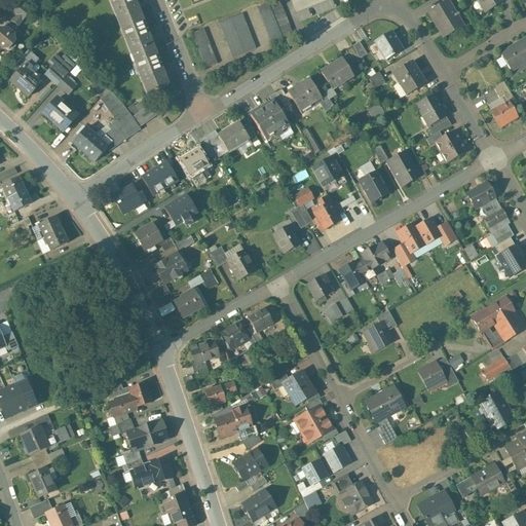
[(31,11),(17,0),(15,0),(8,9),(16,16),(12,22),(17,27),(31,11)]
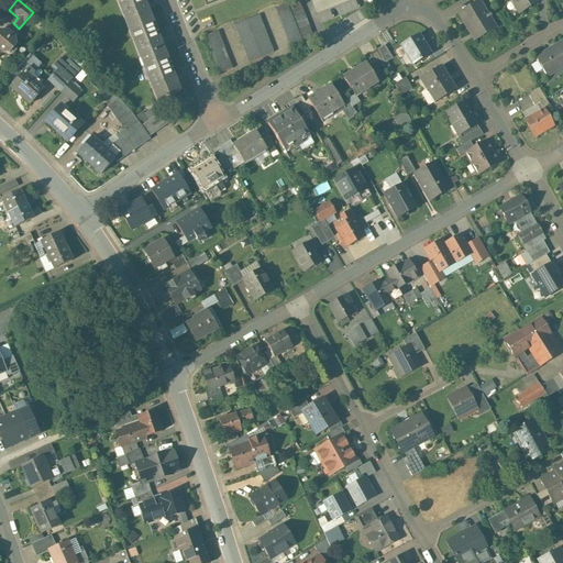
[(143,0),(116,0),(156,101),(180,92),(143,0)]
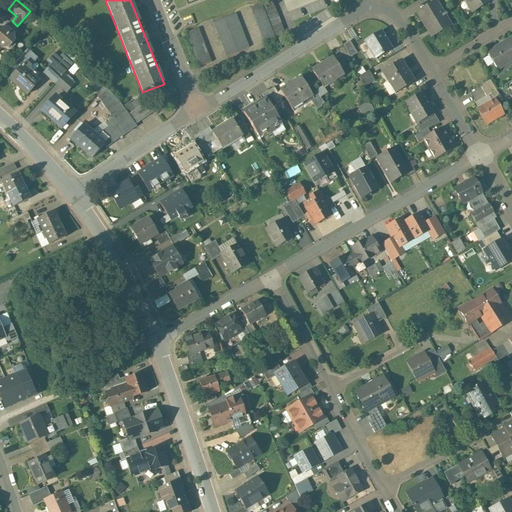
[(315,0),(313,0),(304,3),(303,0),(291,0),(302,32),(314,28),(311,18),(321,15),(315,0)]
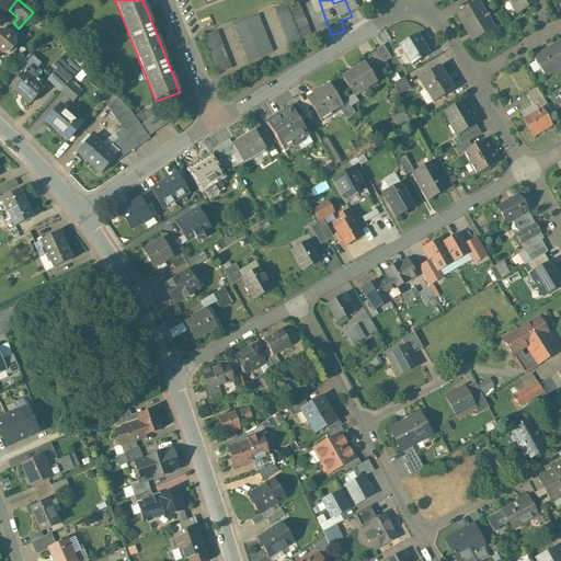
[(502,0),(503,1),(504,0),(507,0),(516,13),(537,1),(536,0),(502,0)]
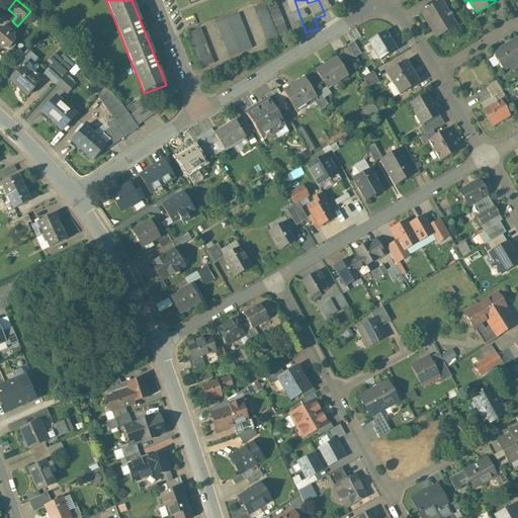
[(275,1),(254,9),(267,41),(288,33),(275,1)]
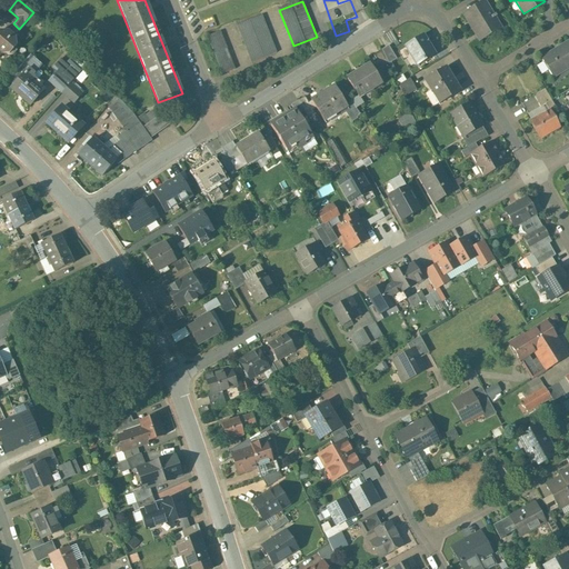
[(479,3),(463,12),(479,40),(498,30),(492,20),(497,17),(495,15),(492,17),(483,2),(483,1),(479,3)]
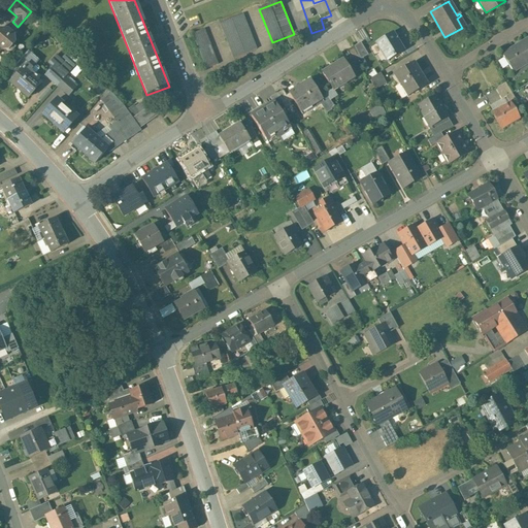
[(242,13),(230,19),(233,24),(244,20),(242,13)]
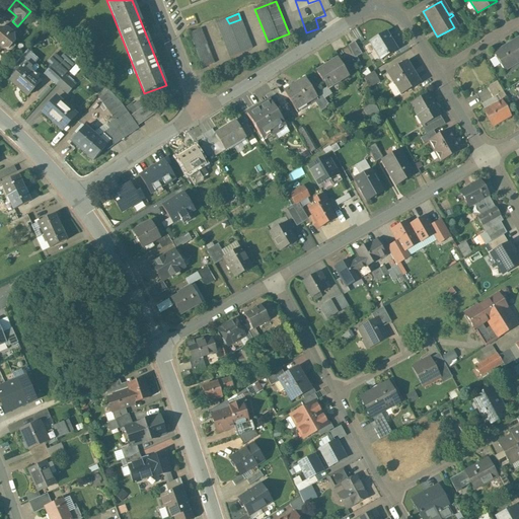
[(226,18),(215,22),(218,28),(229,23),(226,18)]
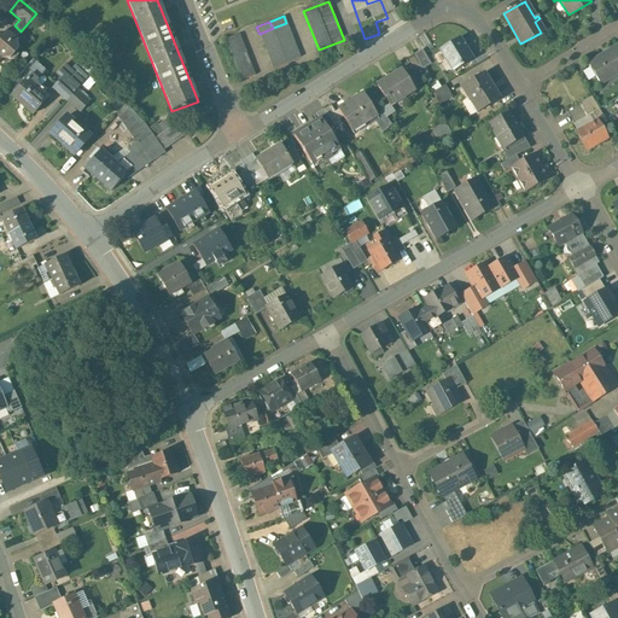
[(286,23),(273,28),(275,35),(289,30),(286,23)]
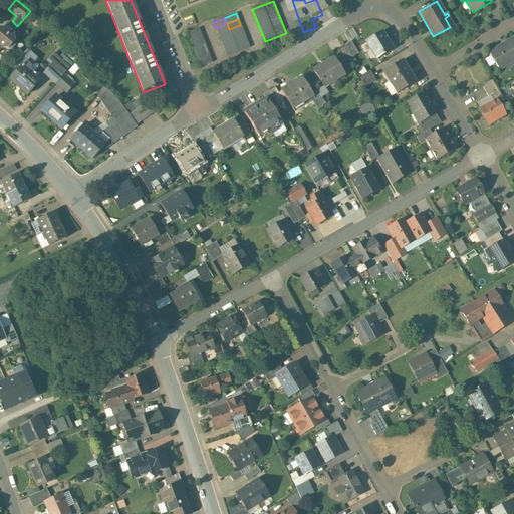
[(227,23),(216,28),(218,33),(229,29),(227,23)]
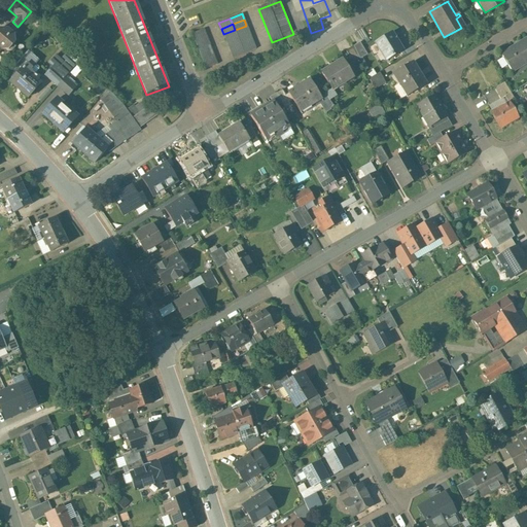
[(246,26),(235,30),(237,36),(249,31),(246,26)]
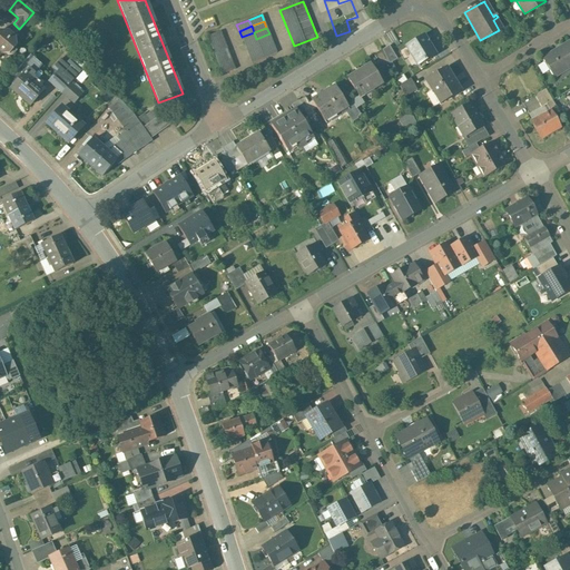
[(0,31),(0,55),(1,55),(9,55),(16,46),(16,37),(8,30),(0,31)]
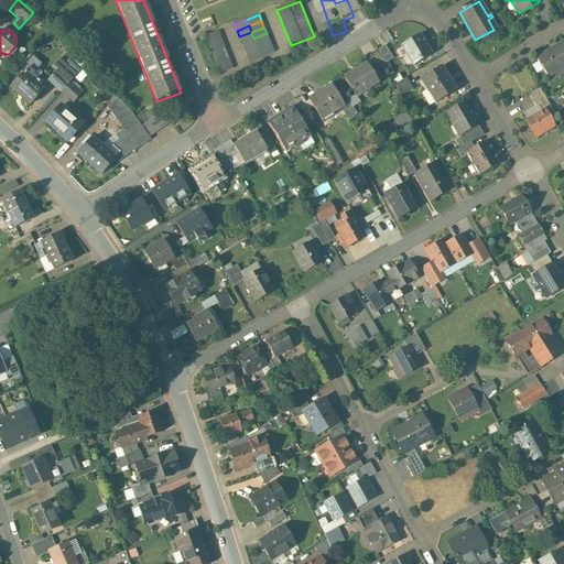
[(224,72),(236,67),(221,30),(209,34),(224,72)]
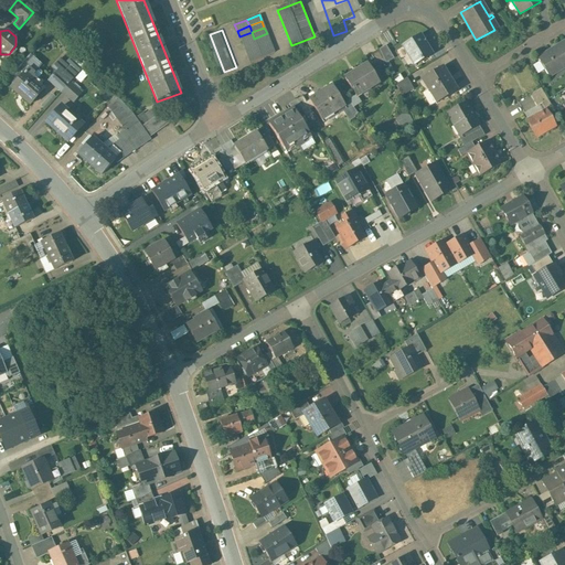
[(252,32),(240,36),(242,43),(254,39),(252,32)]
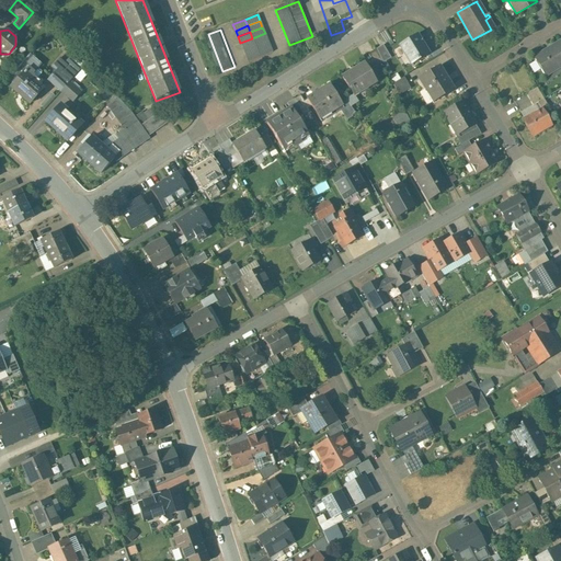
[(265,33),(252,38),(254,44),(267,39),(265,33)]
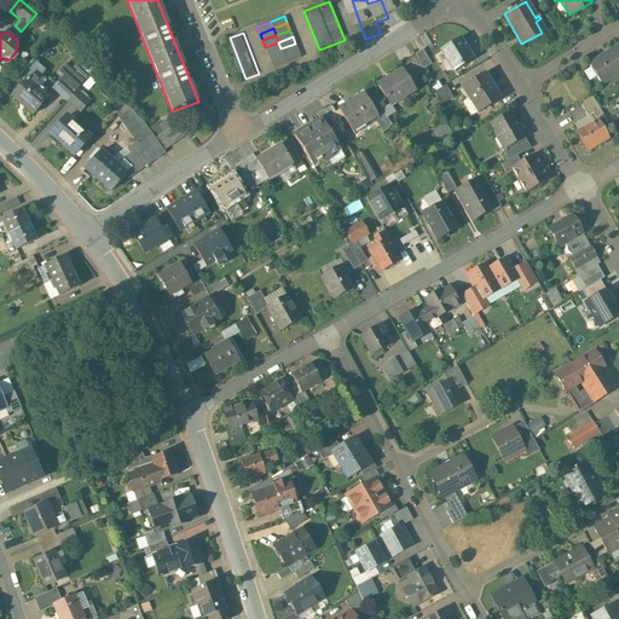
[(460,39),(440,51),(447,61),(449,61),(455,70),(453,70),(453,71),(473,61),(460,39)]
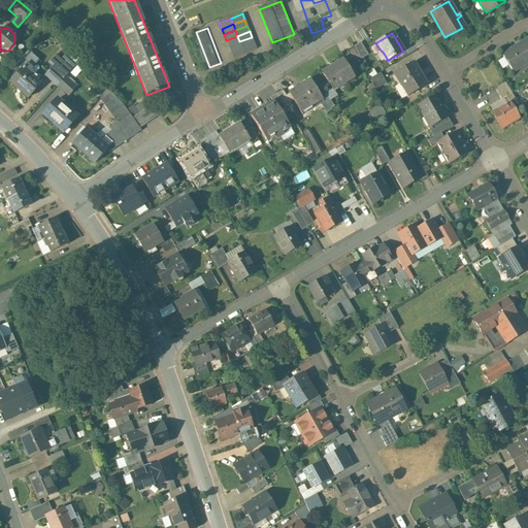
[(237,36),(226,40),(228,45),(239,41),(237,36)]
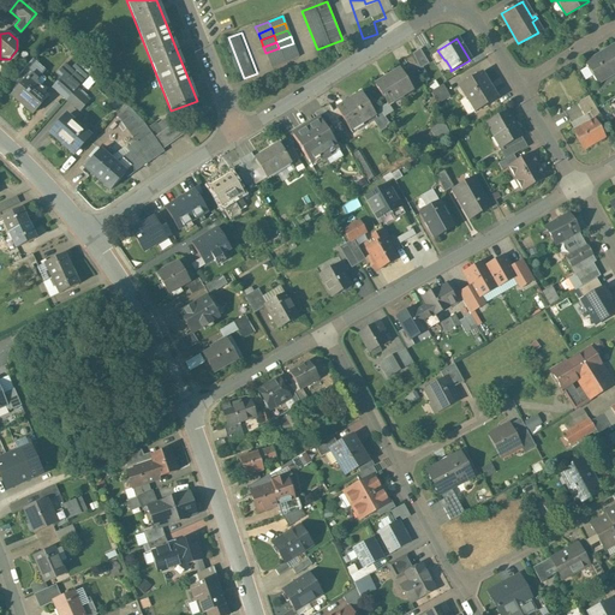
[(293,43),(279,48),(282,55),(296,49),(293,43)]
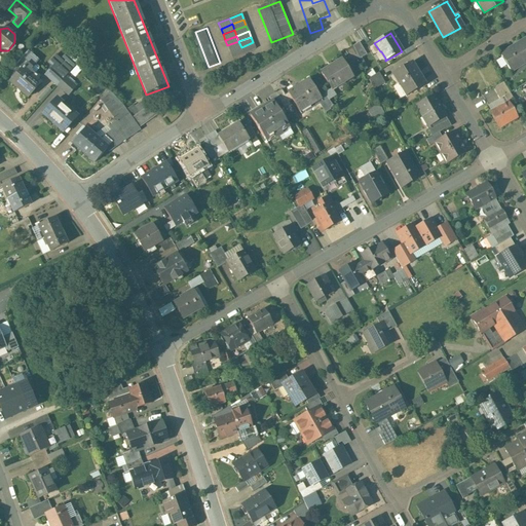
[(525,37),(517,43),(517,44),(500,53),(511,71),(525,62),(525,37)]
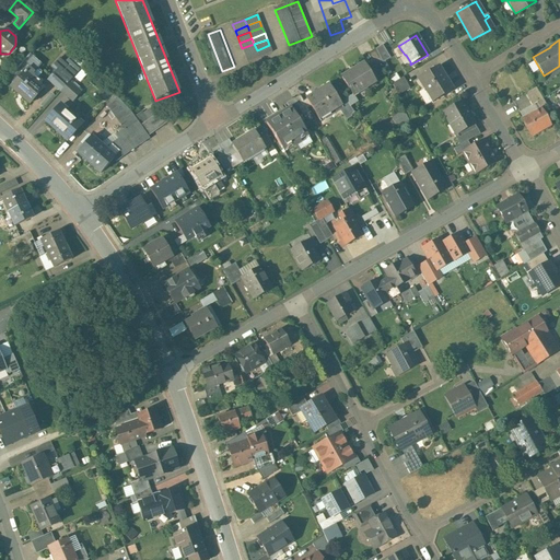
[(254,44),(242,48),(245,55),(257,50),(254,44)]
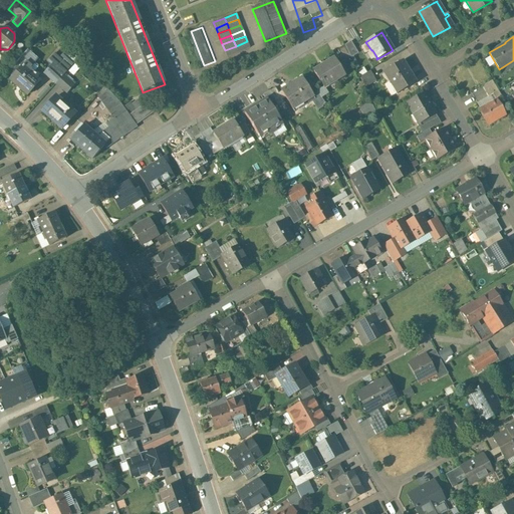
[(247,41),(236,46),(238,52),(249,47),(247,41)]
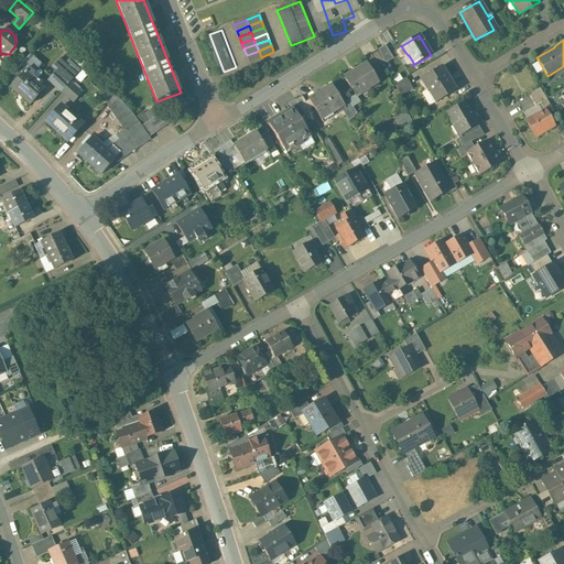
[(386,45),(378,50),(386,63),(393,58),(386,45)]
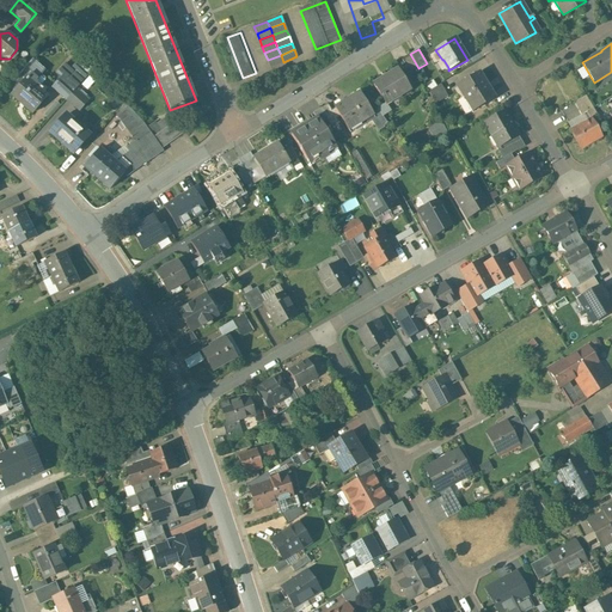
[(281,55),(268,60),(270,67),(283,62),(281,55)]
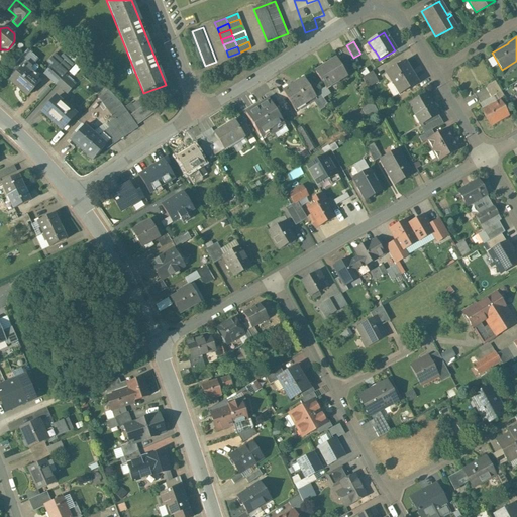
[(27,49),(7,72),(13,77),(22,67),(26,71),(37,59),(27,49)]
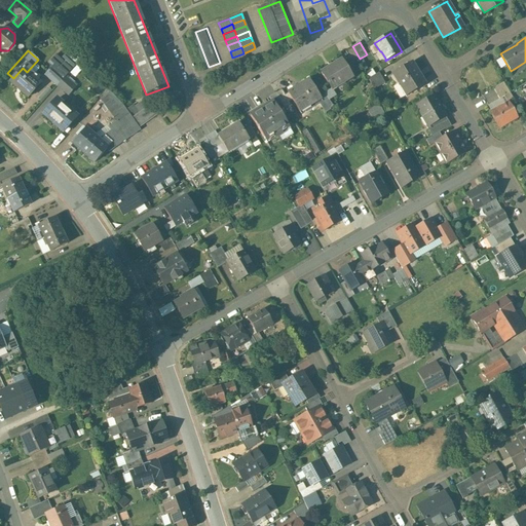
[(71,69),(60,59),(45,75),(57,85),(65,76),(71,69)]
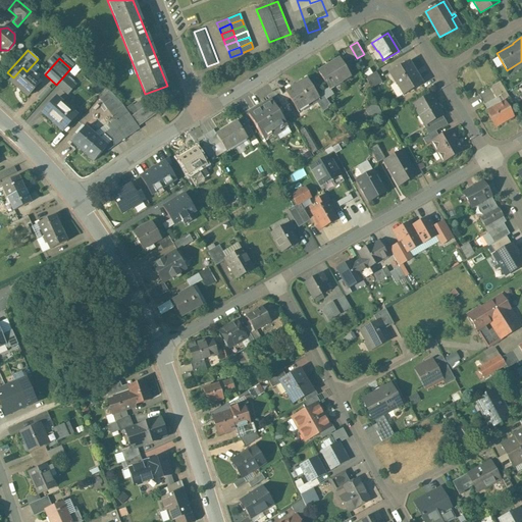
[(338,59),(318,71),(328,88),(328,89),(329,88),(341,81),(342,82),(350,76),(338,59)]
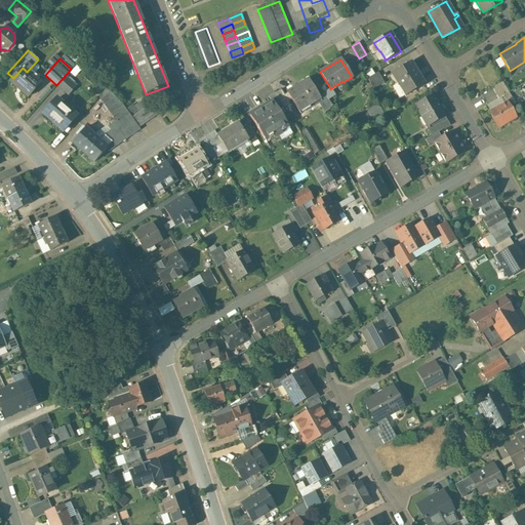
[(410,63),(392,73),(406,95),(423,84),(410,63)]
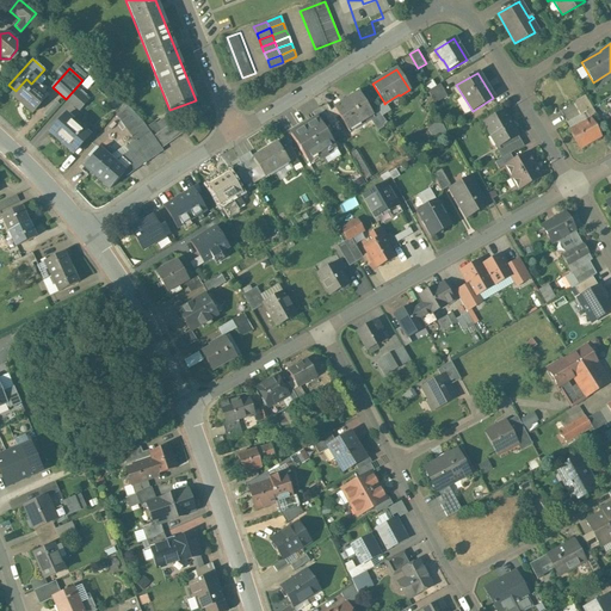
[(16,91),(12,94),(32,112),(47,97),(31,84),(26,79),(16,91)]
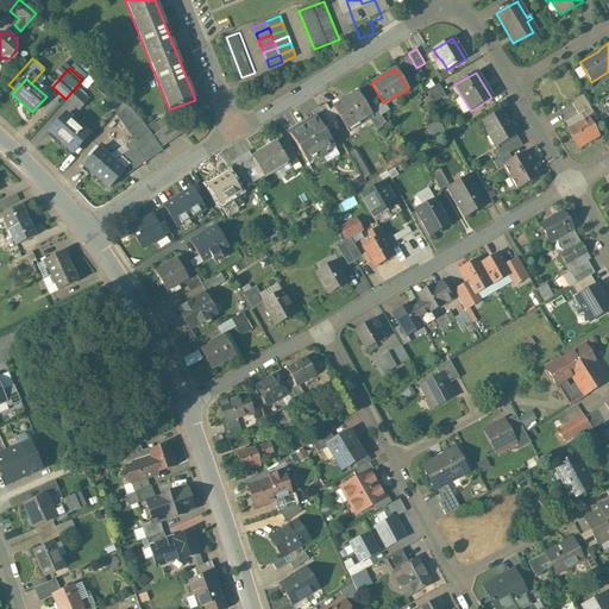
[(438,83),(426,90),(433,104),(445,96),(438,83)]
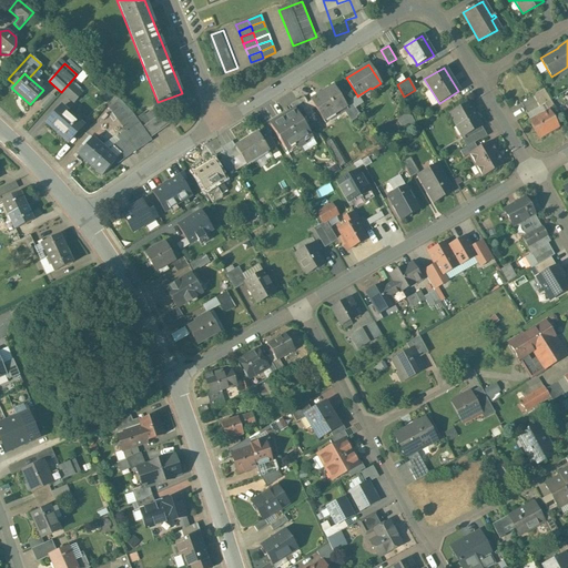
[(81,93),(70,82),(61,92),(73,102),(81,93)]
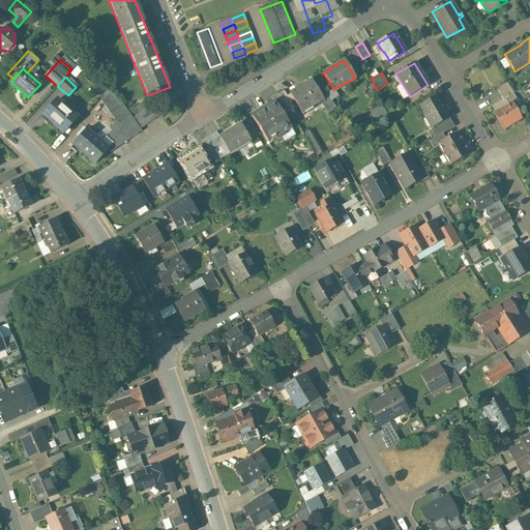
[(311,81),(290,93),(301,113),(322,100),(323,99),(321,97),(311,81)]
